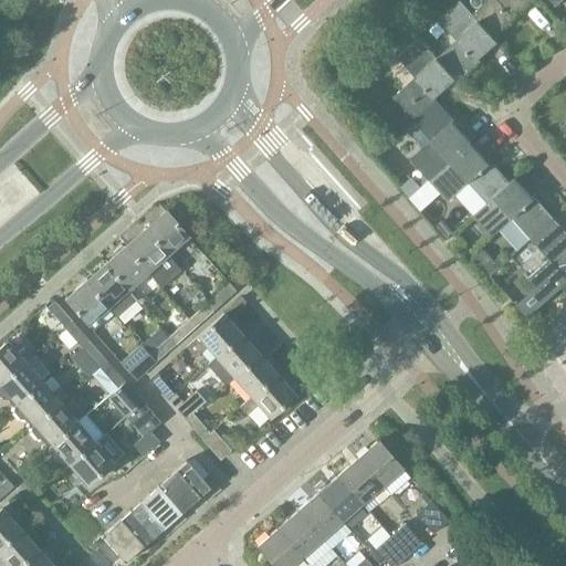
[(459,40),(439,58),(459,81),(482,61),(480,59),(499,42),(494,38),(495,37),(474,13),(462,0),(461,0),(440,19),(459,40)]
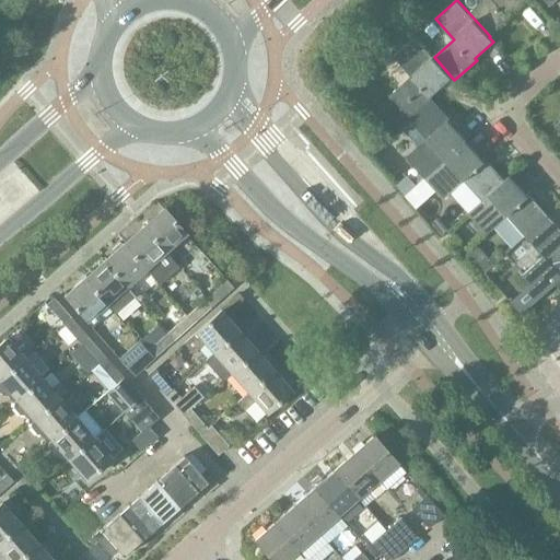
[(485,0),(469,13),(490,36),(512,16),(510,14),(525,0),(485,0)]
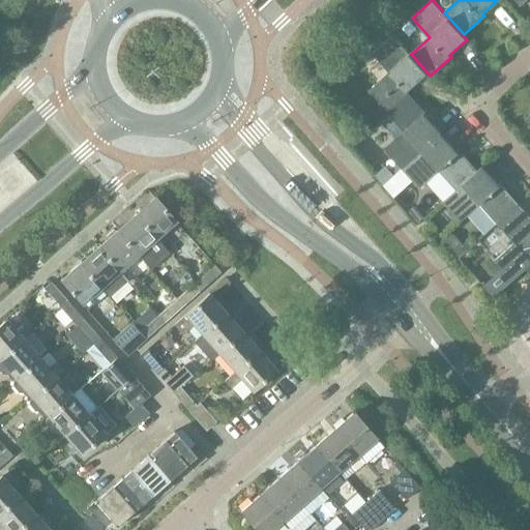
[(371,90),(389,111),(409,93),(408,92),(427,76),(429,78),(430,76),(411,54),(393,35),(373,53),(389,72),(371,90)]
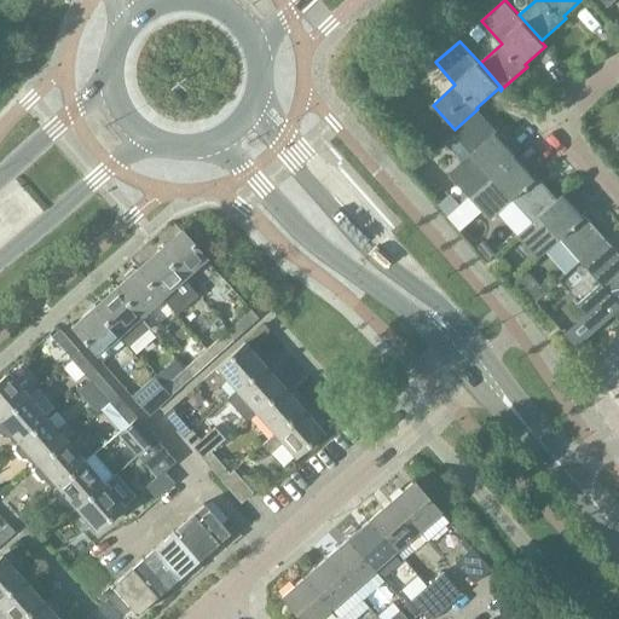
[(450,174),(470,197),(516,157),(498,137),(501,136),(478,109),(455,129),(452,132),(473,155),(450,174)]
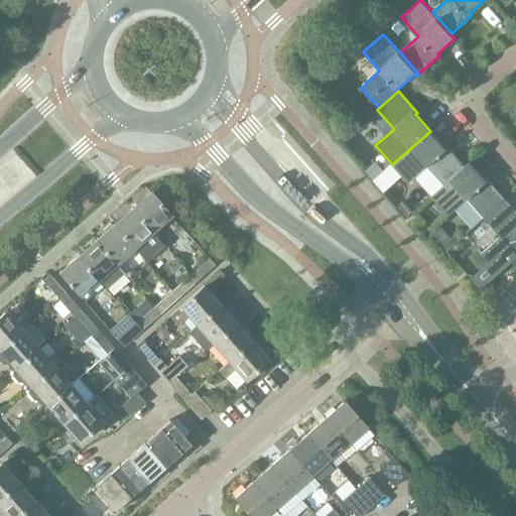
[(350,97),(343,103),(353,114),(359,108),(350,97)]
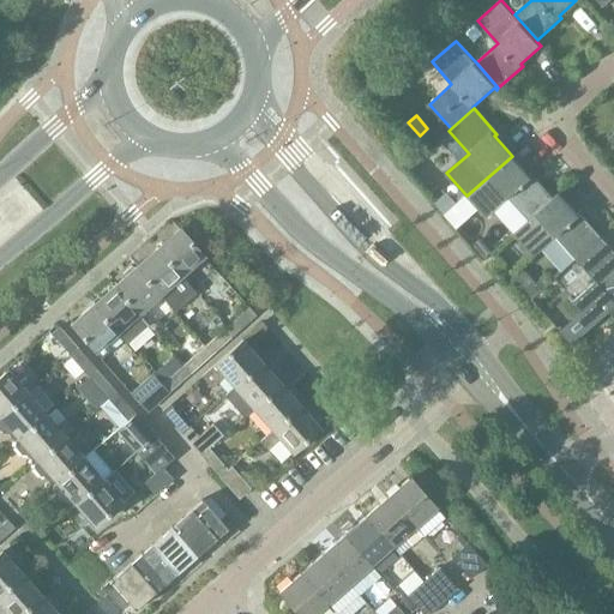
[(510,199),(529,221),(554,198),(531,173),(529,175),(512,156),(467,196),(479,209),(487,220),(510,199)]
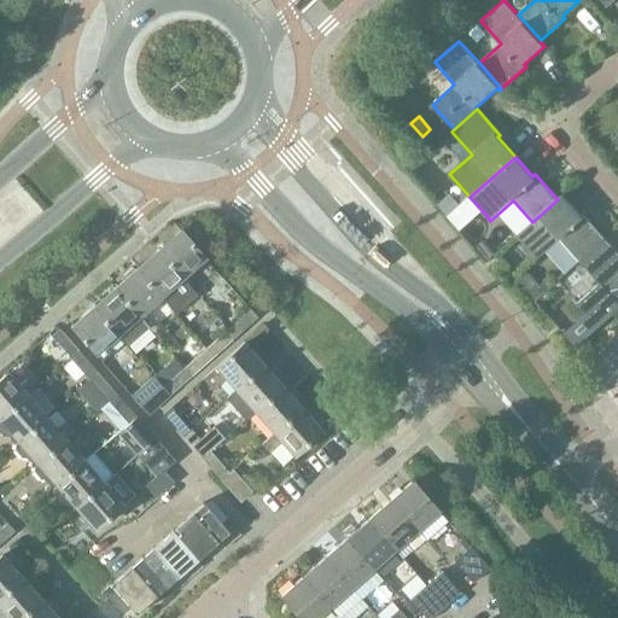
[(560,239),(581,262),(606,240),(583,213),(581,215),(564,194),(558,199),(532,222),(518,235),(538,260),(560,239)]
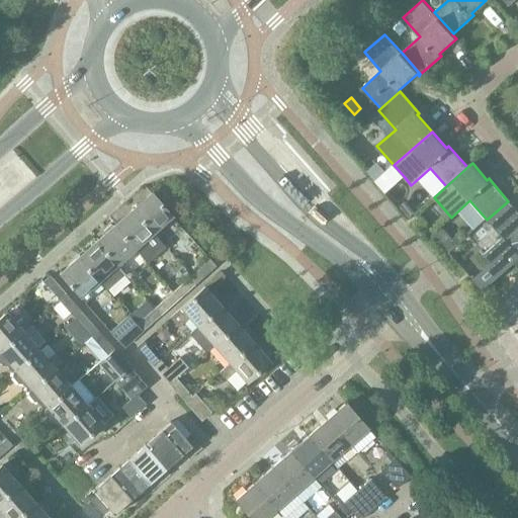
[(375,165),(366,173),(374,182),(383,174),(375,165)]
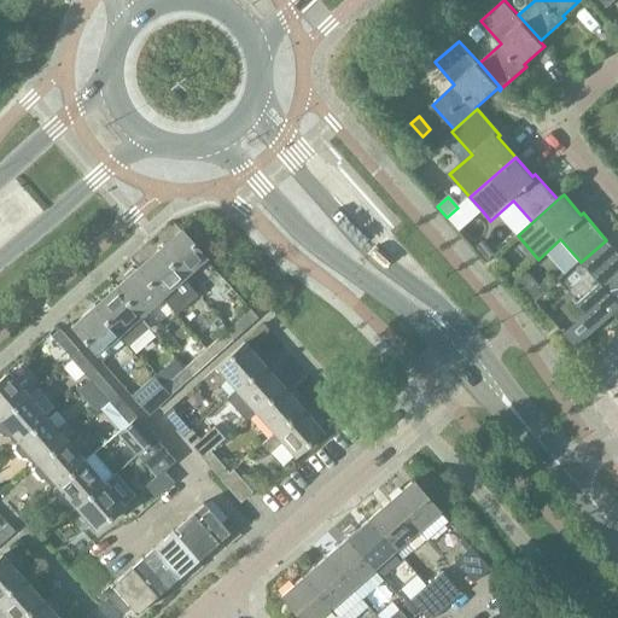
[(458,208),(447,217),(459,231),(482,210),(470,197),(458,208)]
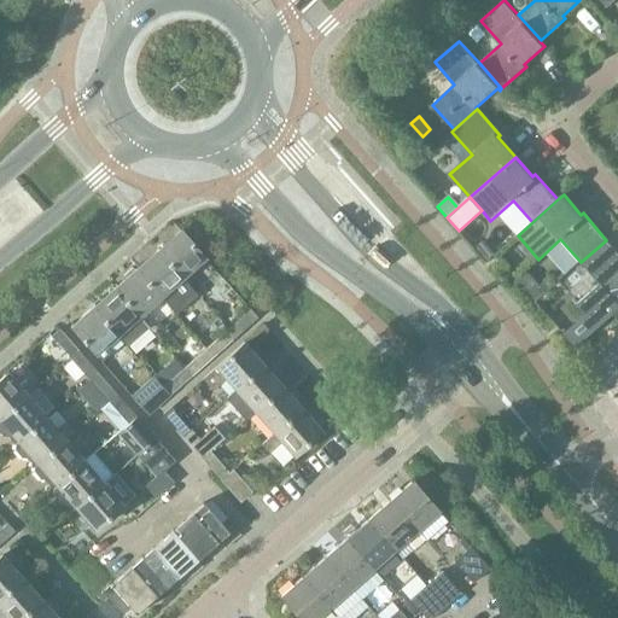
[(181,231),(158,250),(184,278),(205,258),(181,231)]
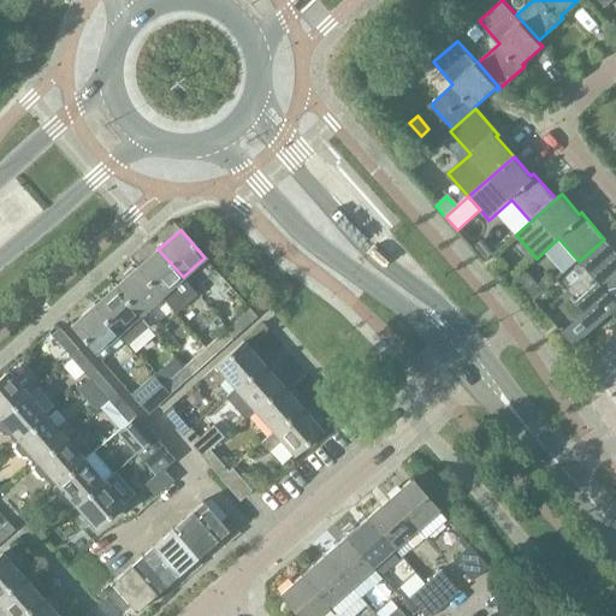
[(598,327),(614,314),(615,311),(615,253),(606,242),(604,240),(579,261),(599,284),(576,303),(598,327)]
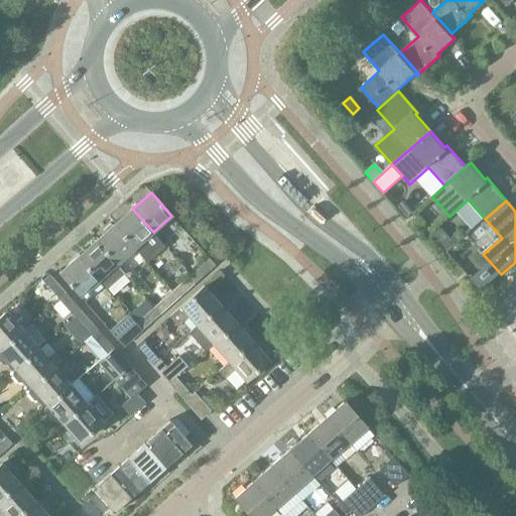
[(132,209),(114,225),(135,248),(145,260),(146,261),(164,245),(153,232),(132,209)]
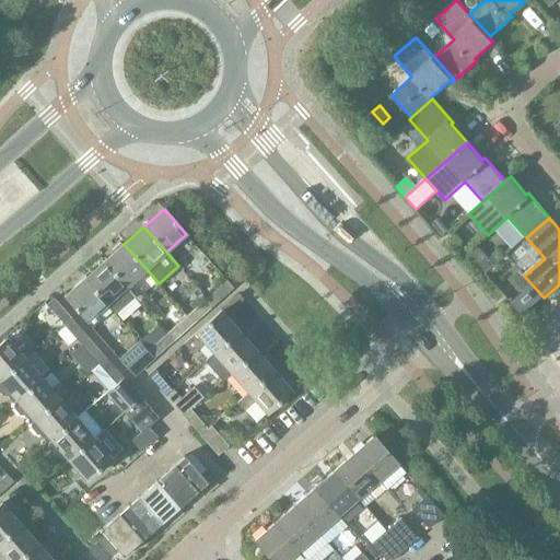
[(124,244),(104,261),(126,287),(147,269),(124,244)]
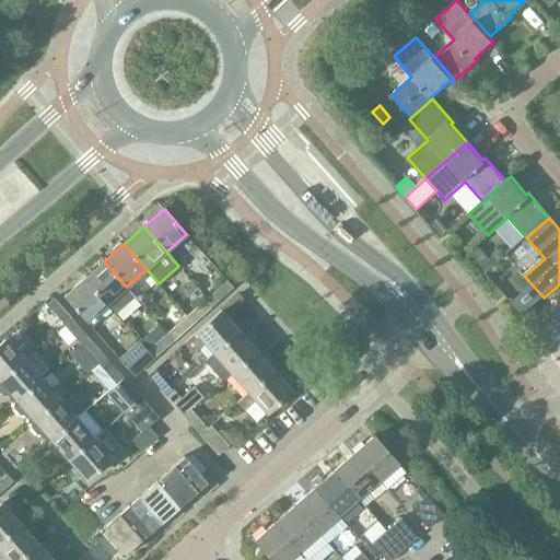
[(489,259),(480,266),(486,272),(494,266),(489,259)]
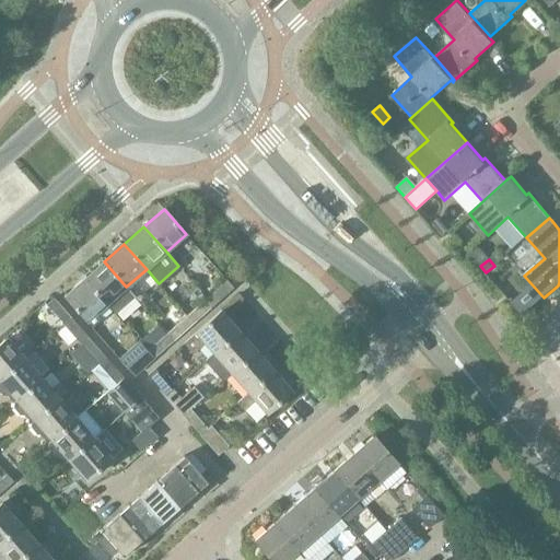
[(84,279),(106,304),(116,315),(136,298),(126,287),(104,261),(84,279)]
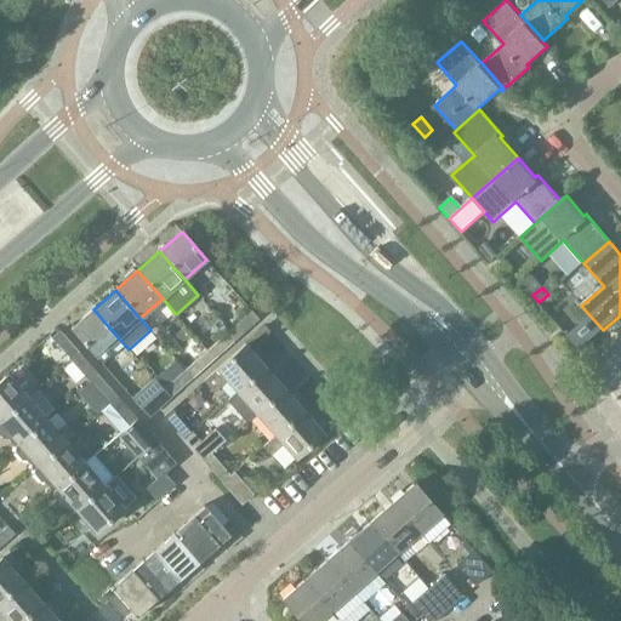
[(93,309),(70,329),(96,357),(102,364),(113,354),(107,347),(118,337),(93,309)]
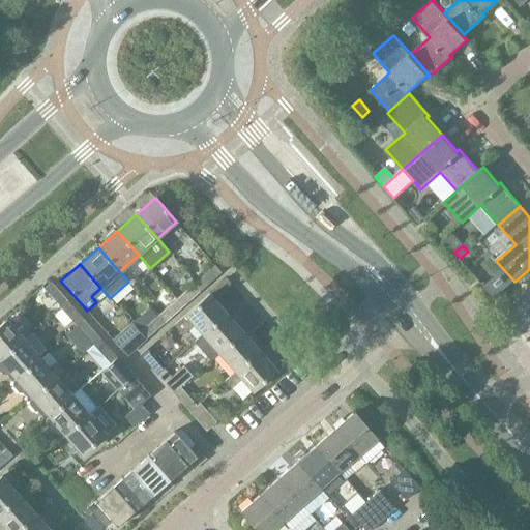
[(215,266),(196,283),(202,290),(222,272),(215,266)]
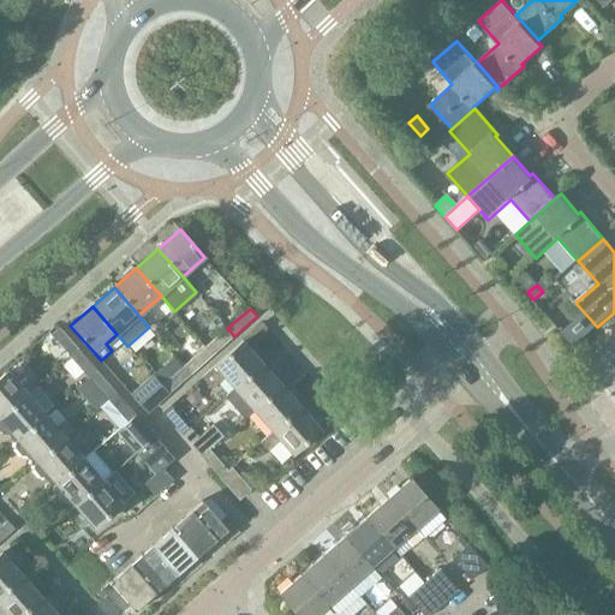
[(52,334),(71,356),(78,350),(59,328),(52,334)]
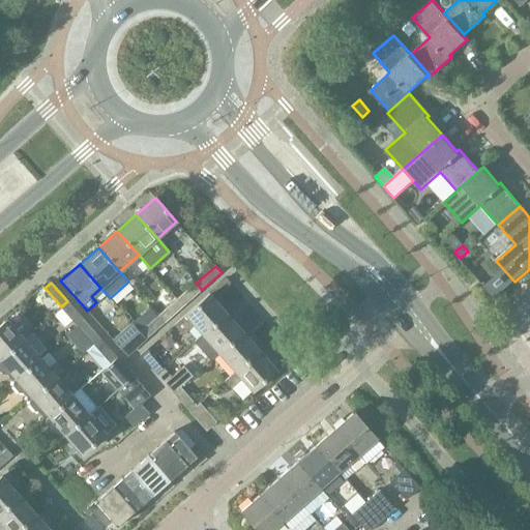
[(196,283),(177,299),(183,305),(202,290),(196,283)]
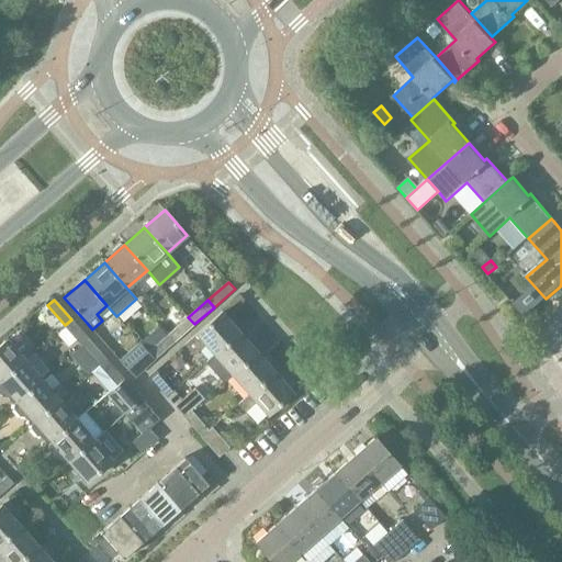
[(528,303),(520,310),(526,316),(534,310),(528,303)]
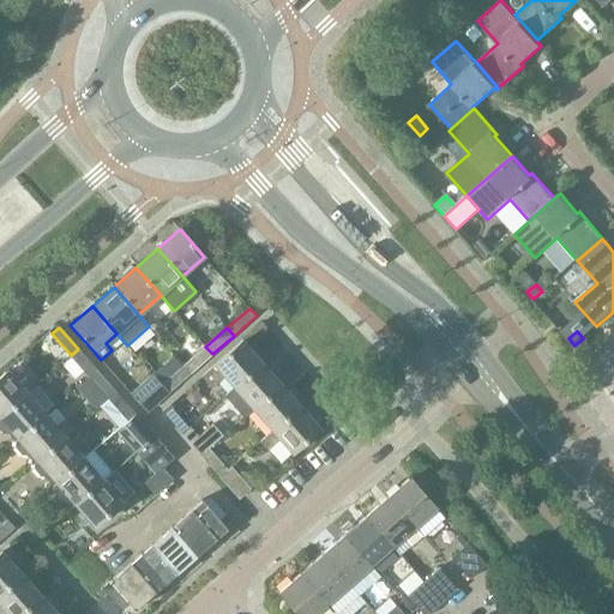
[(215,366),(203,375),(211,386),(223,375),(226,378),(234,387),(263,362),(242,341),(215,366)]
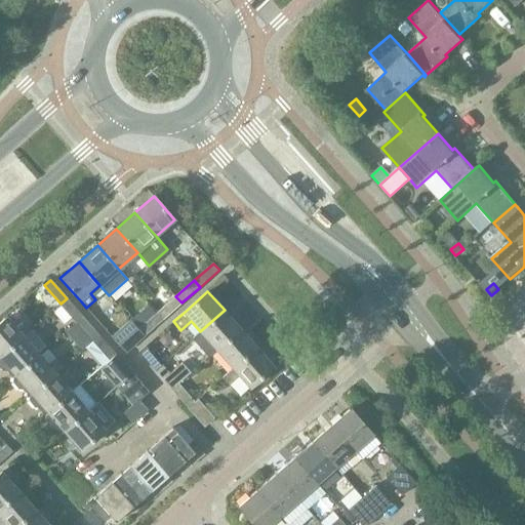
[(175,296),(157,313),(163,319),(182,303),(175,296)]
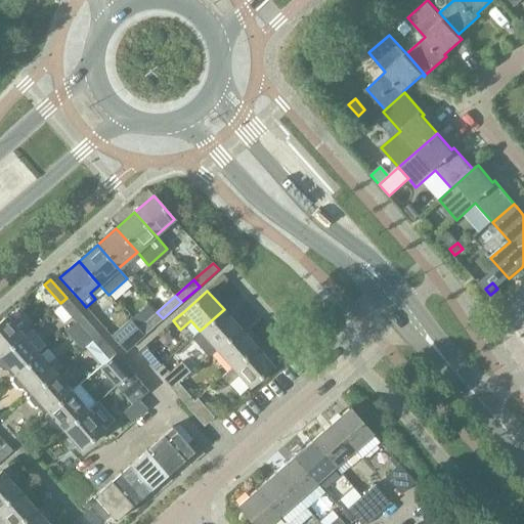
[(60,303),(77,321),(83,316),(67,298),(60,303)]
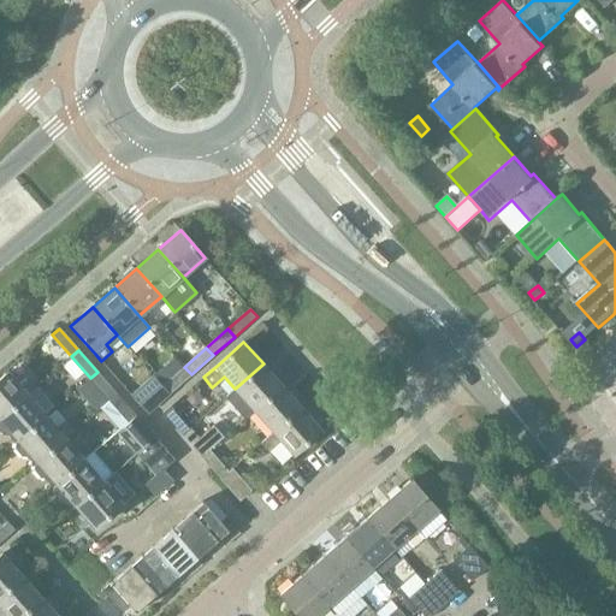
[(235,389),(254,410),(282,386),(264,363),(235,389)]
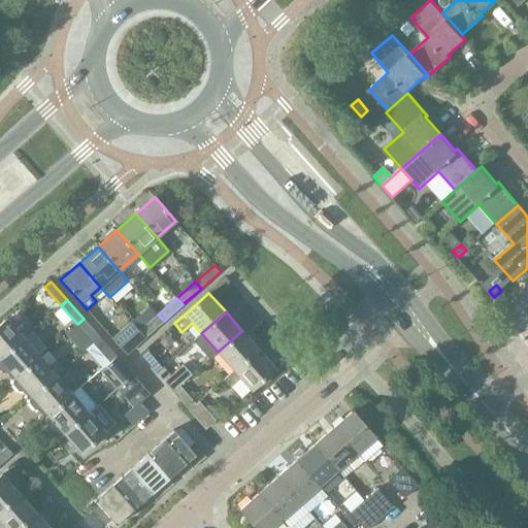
[(158,315),(140,330),(146,337),(164,321),(158,315)]
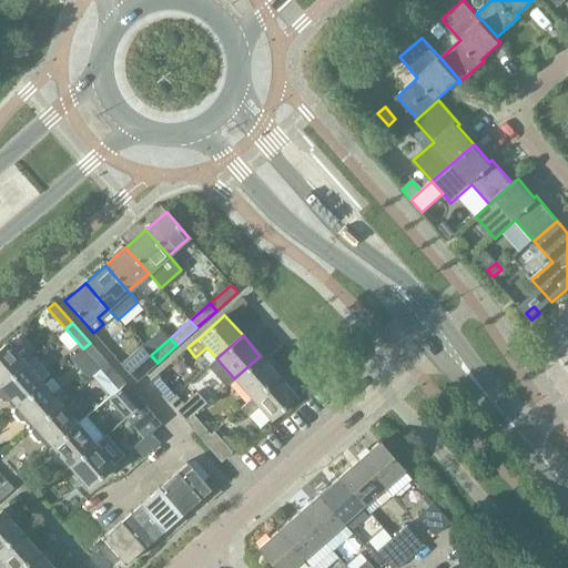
[(8,343),(0,348),(0,385),(26,364),(21,358),(8,343)]
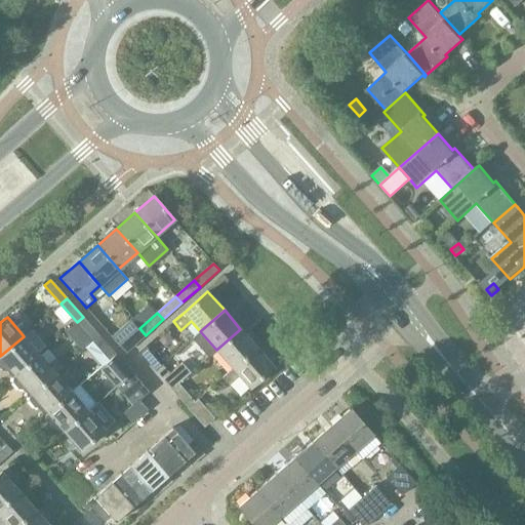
[(77,322),(93,340),(99,335),(83,317),(77,322)]
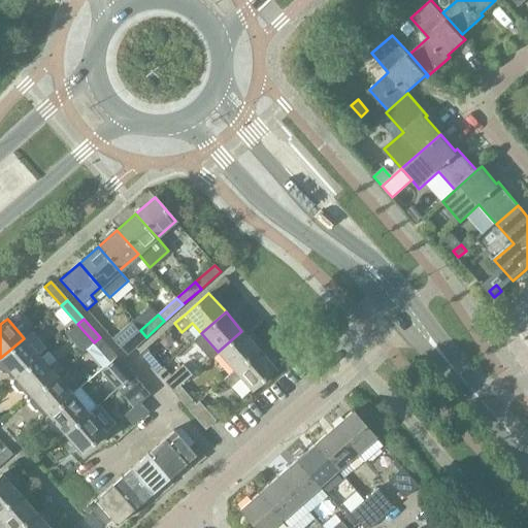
[(146,337),(140,330),(132,322),(112,339),(127,355),(146,337)]
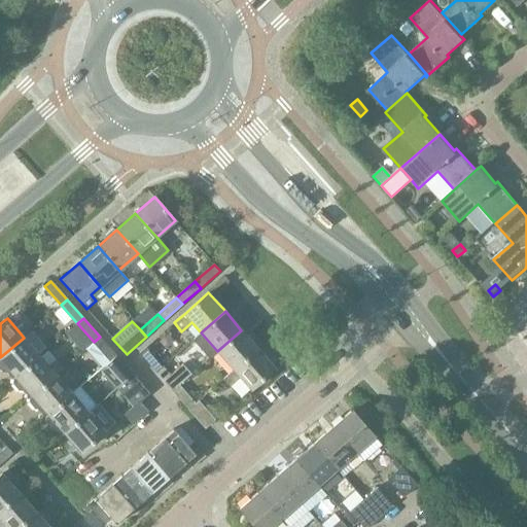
[(217,351),(234,370),(257,349),(241,330),(217,351)]
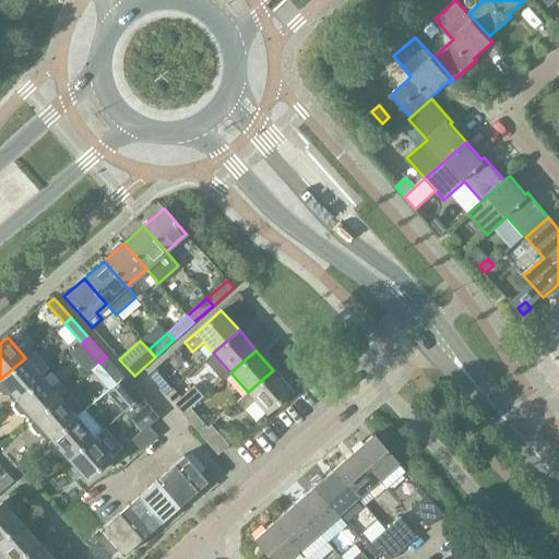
[(99,363),(117,383),(123,377),(106,357),(99,363)]
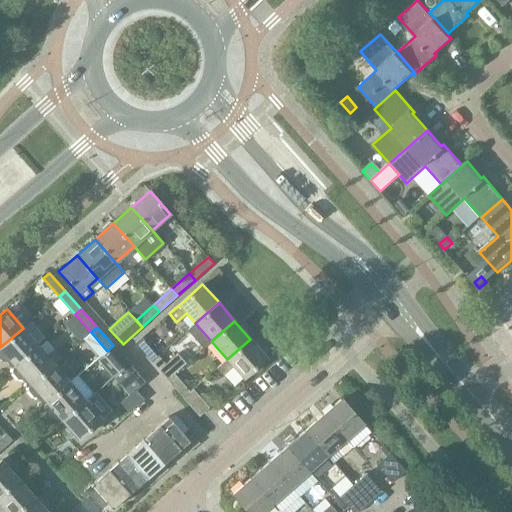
[(0,356),(3,361),(8,361),(10,360),(15,366),(39,346),(23,328),(0,347),(0,356)]
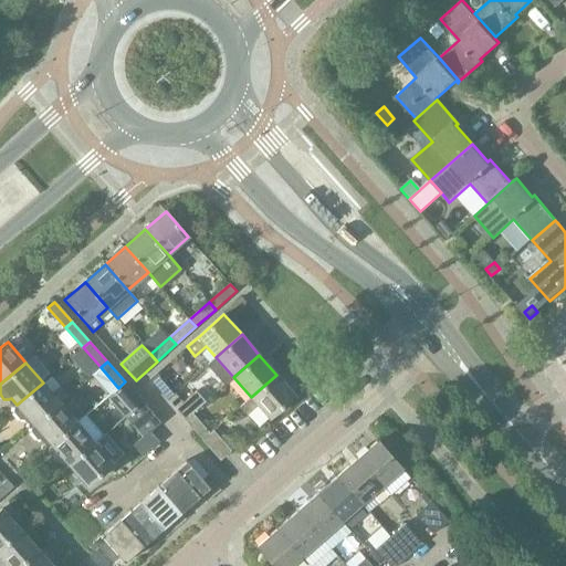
[(149,379),(168,400),(175,394),(157,373),(149,379)]
